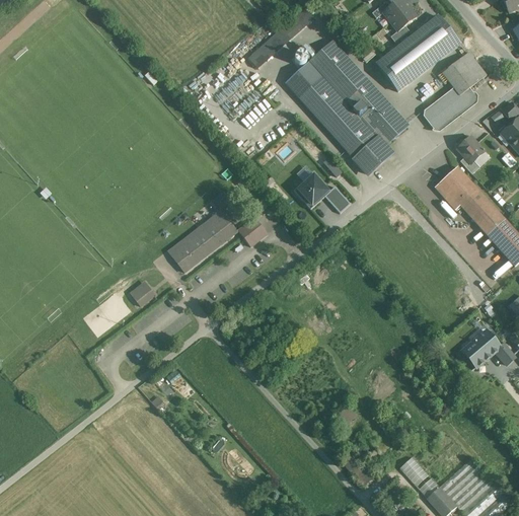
[(397,0),(390,6),(382,12),(383,12),(390,21),(410,6),(404,0),(397,0)]
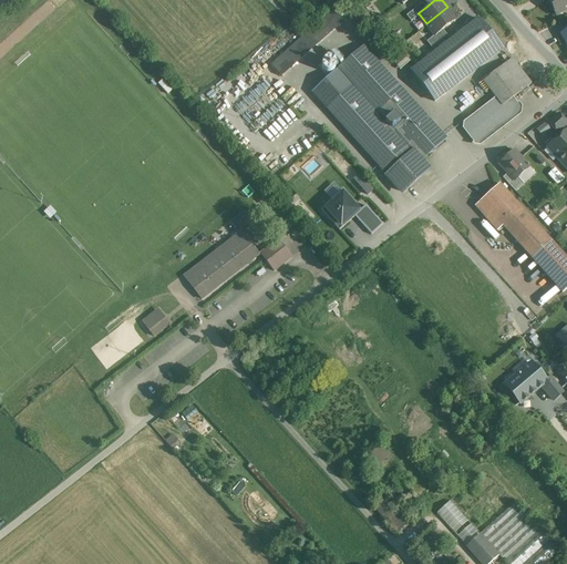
[(549,0),(556,12),(566,7),(566,0),(549,0)]
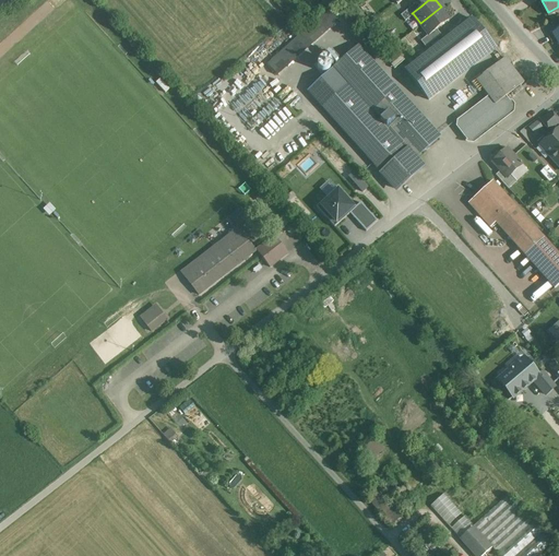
[(416,1),(401,13),(405,19),(413,13),(412,13),(420,7),(416,1)]
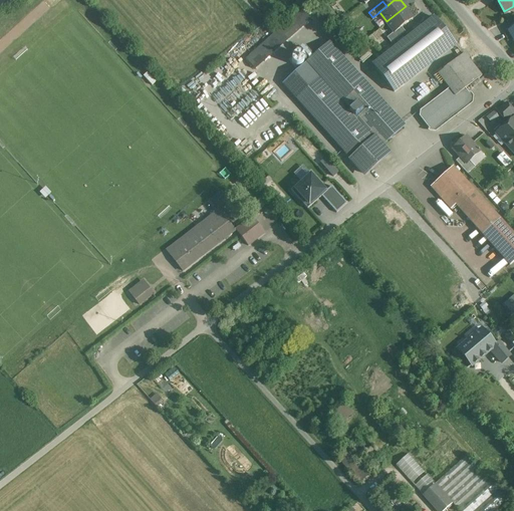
[(406,6),(387,21),(394,30),(402,25),(413,16),(406,6)]
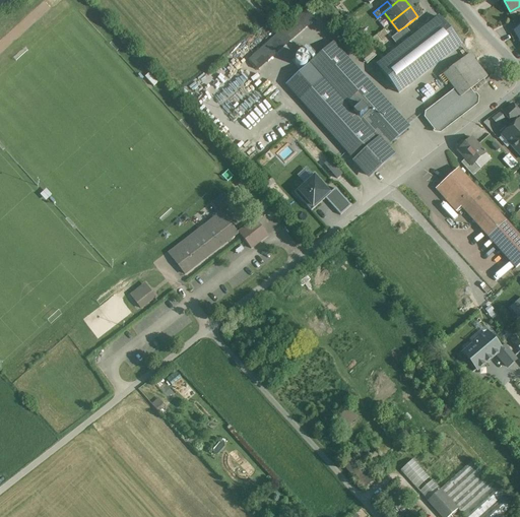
[(305,8),(258,50),(267,60),(314,18),(305,8)]
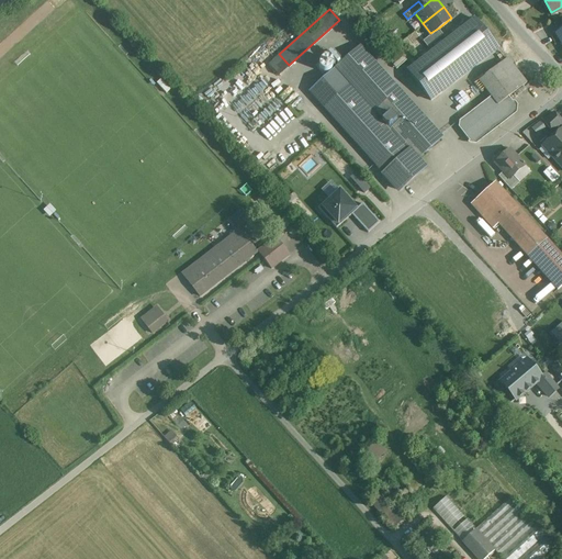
[(475,17),(408,68),(431,98),(497,46),(475,17)]
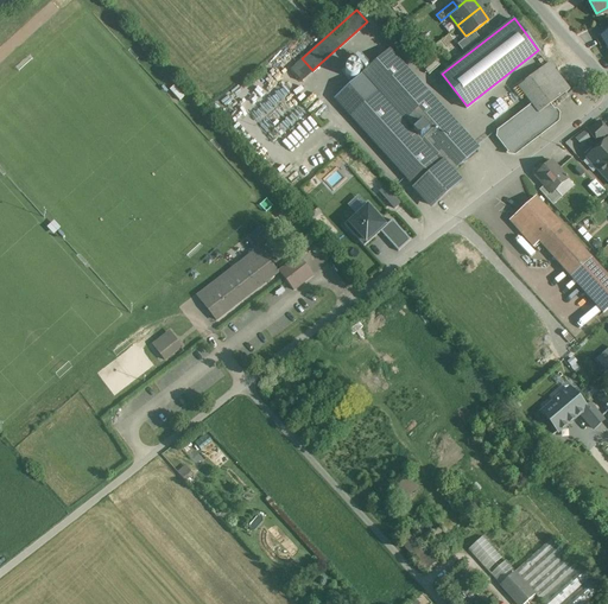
[(475,30),(466,36),(457,42),(462,49),(480,36),(475,30)]
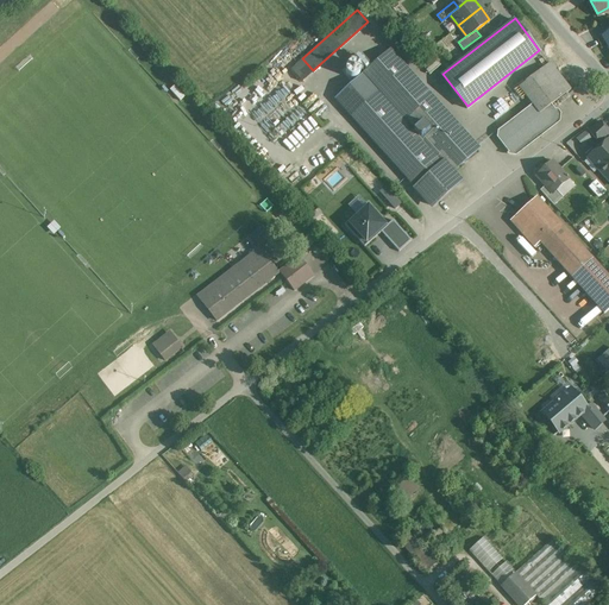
[(429,37),(422,42),(427,49),(434,43),(429,37)]
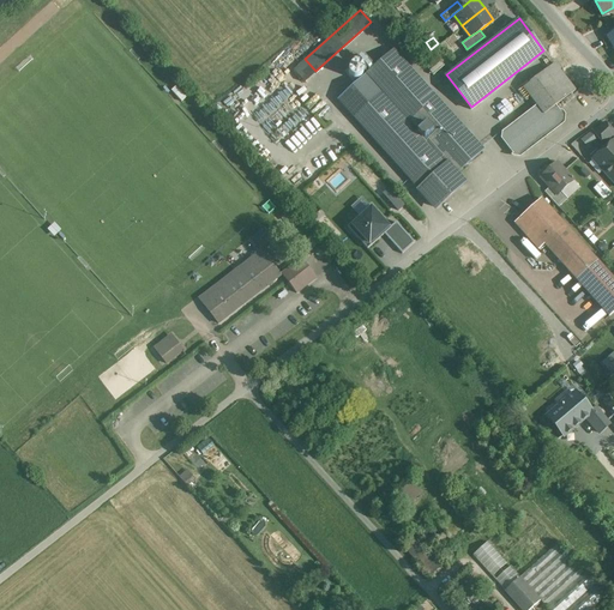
[(438,43),(431,49),(435,55),(443,50),(438,43)]
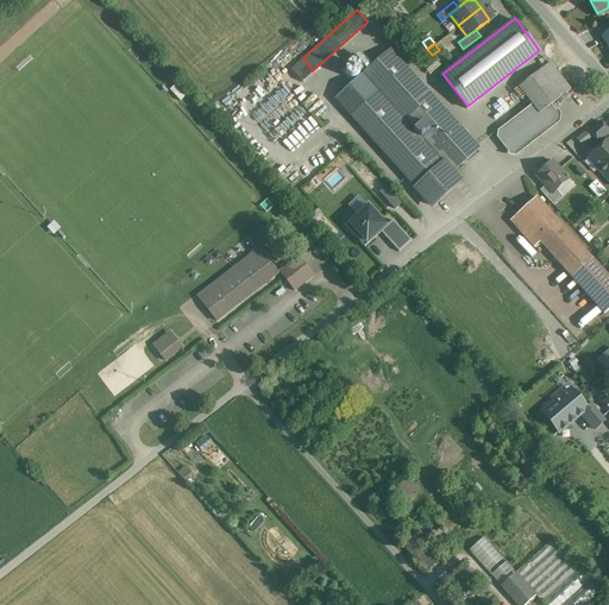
[(478,146),(390,49),(363,73),(380,90),(352,114),(433,203),(460,178),(452,170),(478,146)]
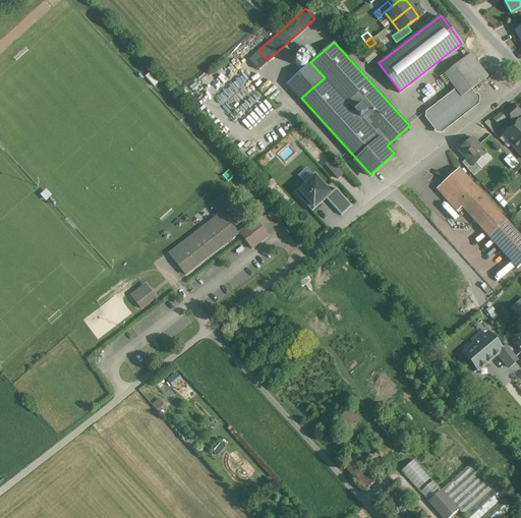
[(471,52),(444,72),(455,87),(425,108),(424,115),(433,127),(442,127),(477,101),(477,96),(471,88),(488,74),(471,52)]
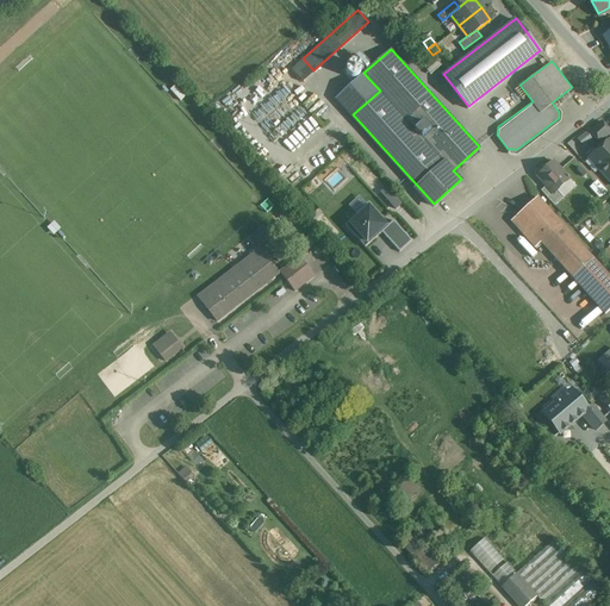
[(609,125),(603,118),(591,129),(601,138),(609,129),(609,125)]
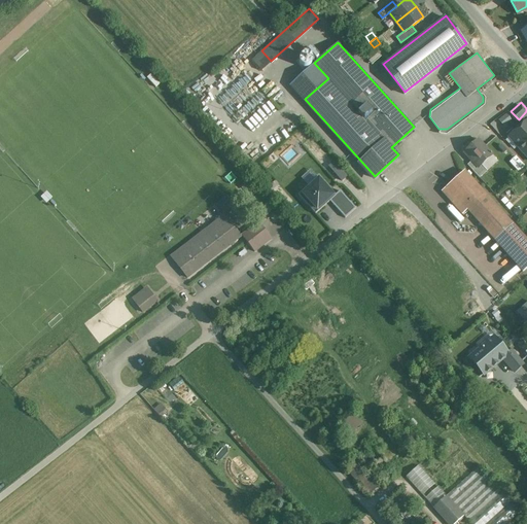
[(526,117),(510,134),(526,152),(526,117)]
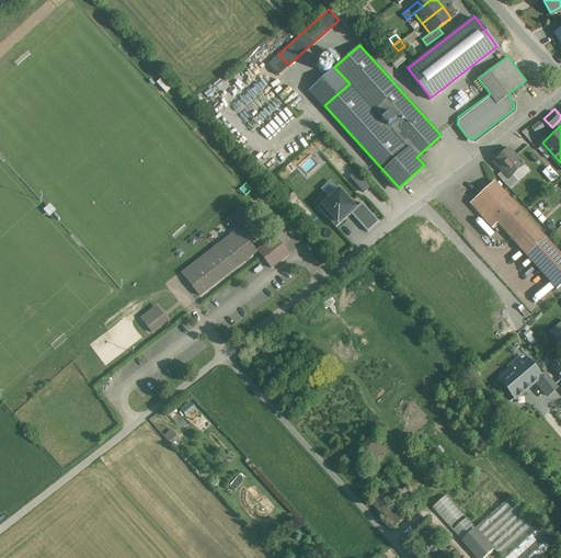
[(524,163),(508,147),(494,160),(502,169),(508,177),(512,173),(524,163)]
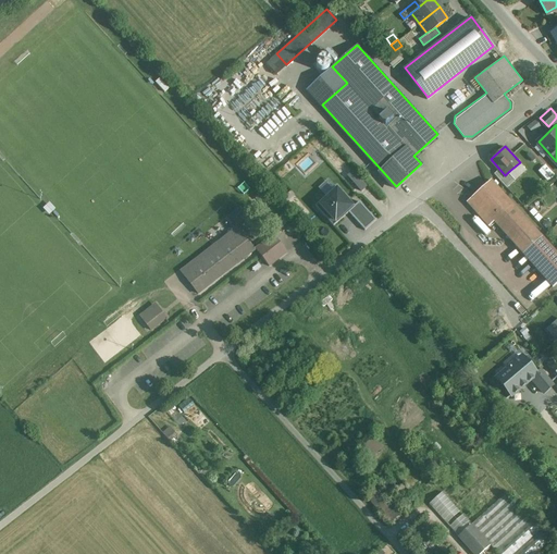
[(553,174),(544,164),(539,169),(547,179),(553,174)]
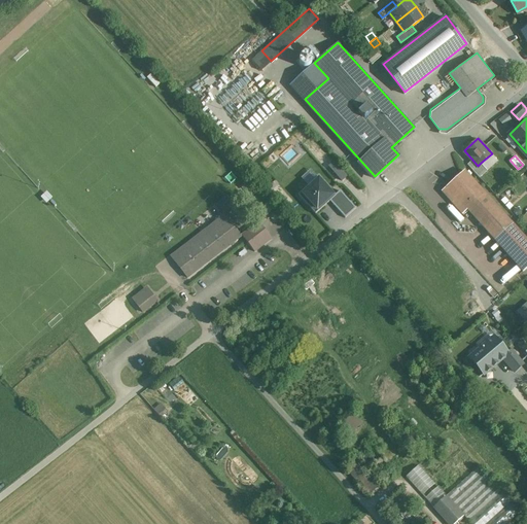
[(336,156),(328,163),(341,178),(348,172),(336,156)]
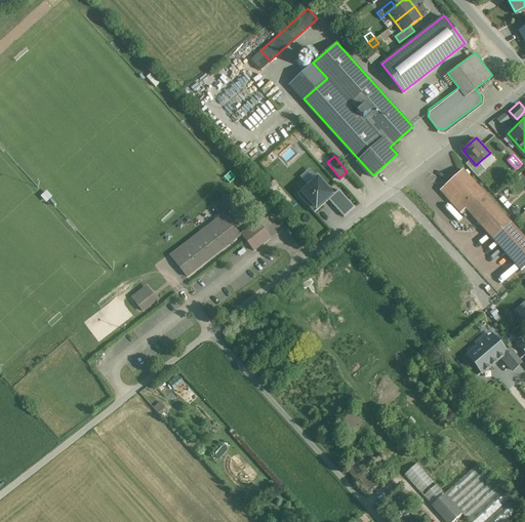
[(479,162),(476,165),(470,158),(466,162),(477,175),(485,168),(479,162)]
